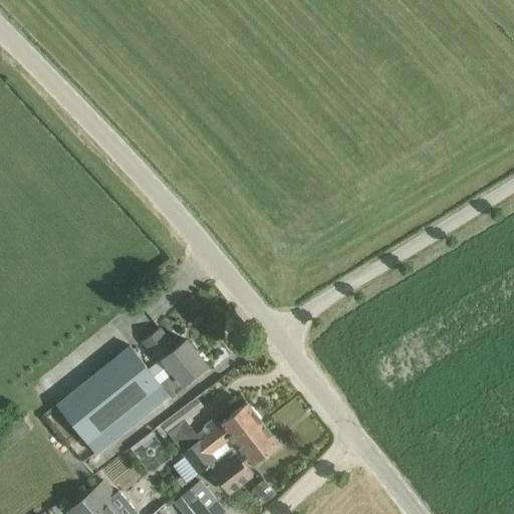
[(131,344),(57,404),(95,452),(205,364),(186,338),(175,346),(160,326),(142,339),(158,360),(148,366),(131,344)]
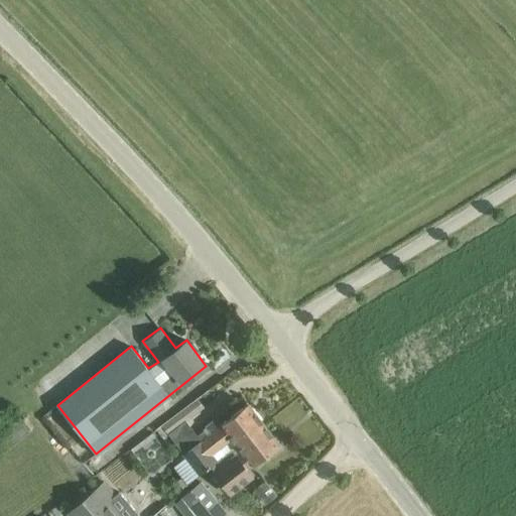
[(263,424),(247,403),(222,423),(222,424),(216,417),(205,425),(211,432),(183,454),(201,476),(211,469),(209,468),(217,462),(263,424)]
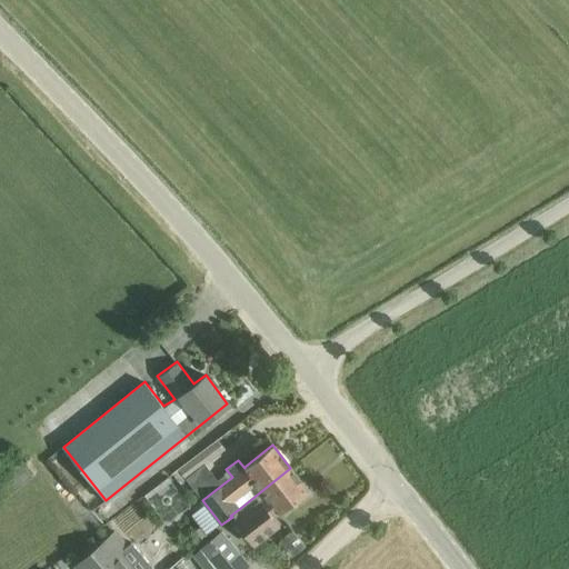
[(0,503),(35,475),(22,462),(0,481),(0,503)]
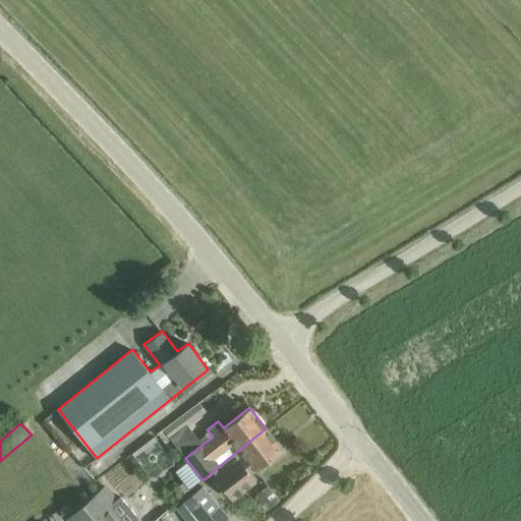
[(255,469),(256,469),(282,449),(266,428),(219,466),(211,472),(213,473),(233,501),(258,481),(251,472),(255,469)]
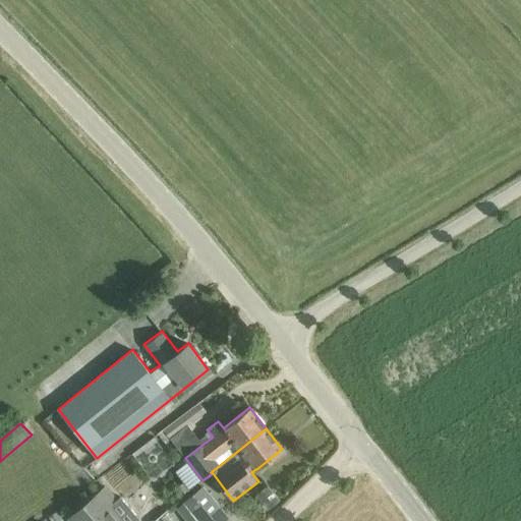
[(182,476),(174,482),(184,496),(192,489),(182,476)]
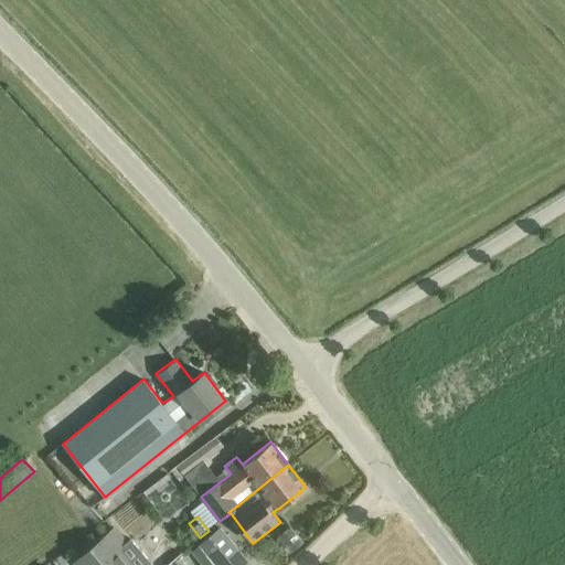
[(115,526),(76,560),(80,564),(152,564),(130,539),(127,541),(115,526)]
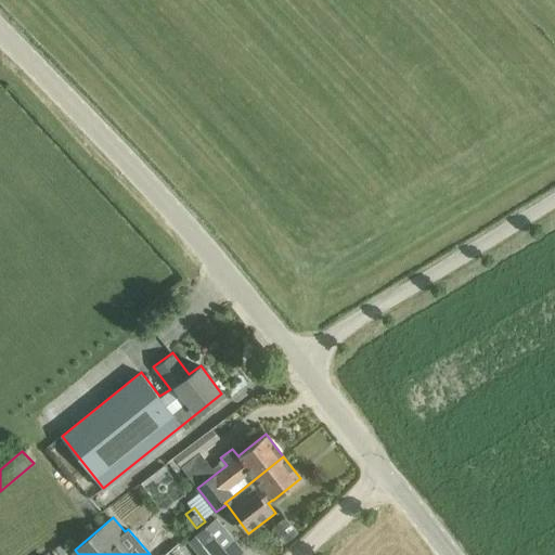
[(198,554),(237,554),(244,551),(217,517),(196,534),(188,541),(198,554)]
